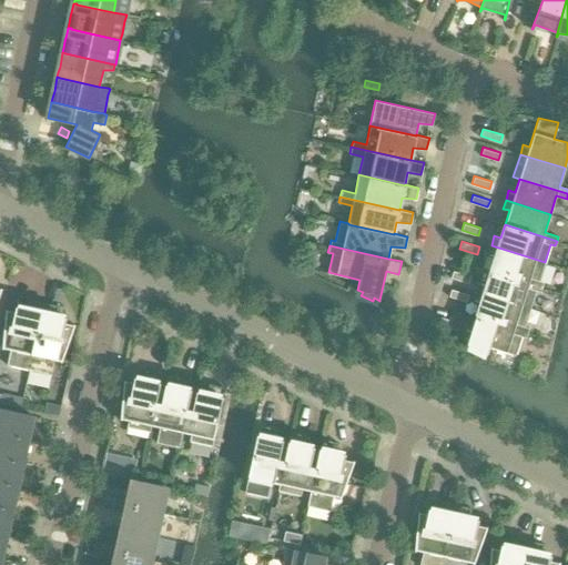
[(495,256),(490,270),(543,286),(544,282),(539,280),(545,262),(492,245),(488,254),(495,256)]
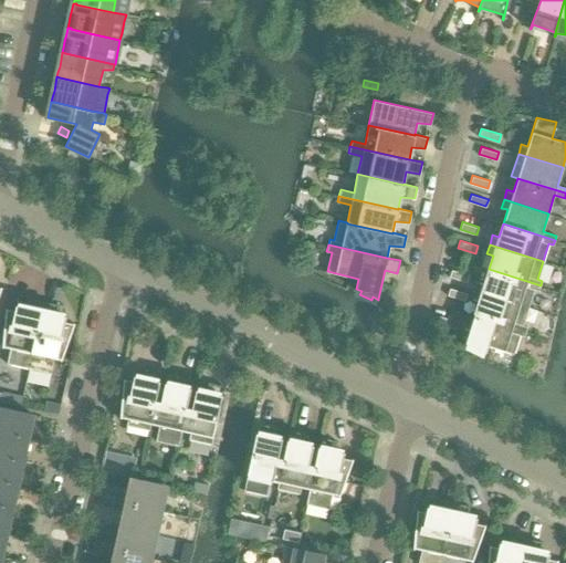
[(469,274),(451,269),(449,275),(467,281),(469,274)]
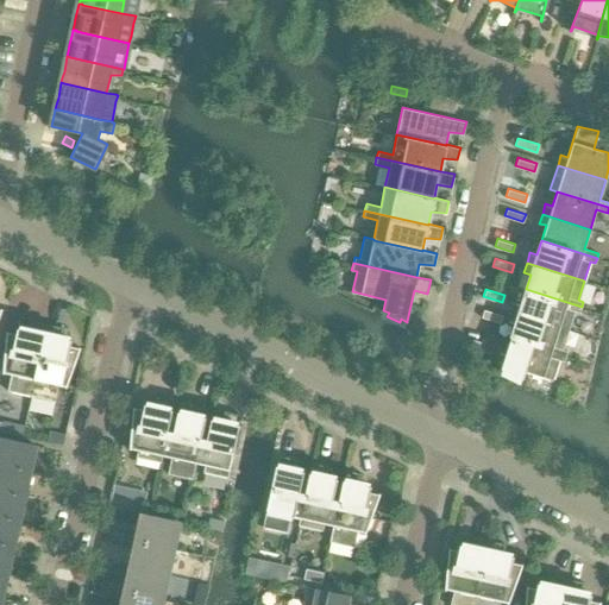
[(514,301),(512,312),(569,329),(575,310),(579,312),(582,307),(526,289),(521,303),(514,301)]
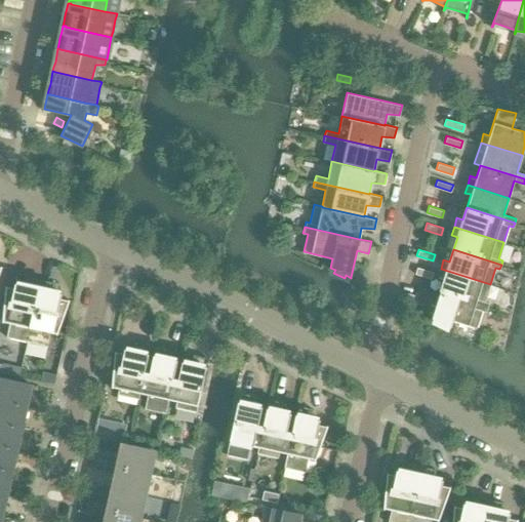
[(417,266),(415,273),(431,278),(433,271),(417,266)]
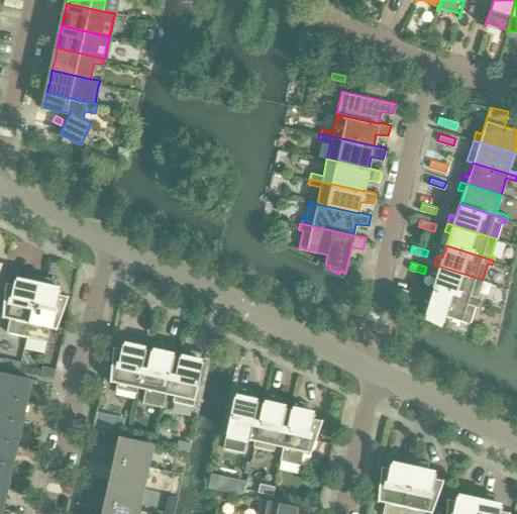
[(437,275),(433,288),(481,302),(482,298),(478,297),(483,280),(434,265),(431,273),(437,275)]
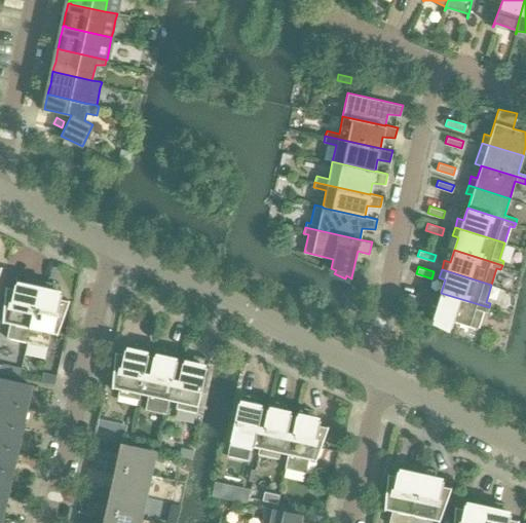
[(6,336),(27,341),(40,278),(26,275),(25,286),(15,283),(14,288),(6,287),(6,286),(5,286),(2,322),(3,322),(9,323),(6,336)]
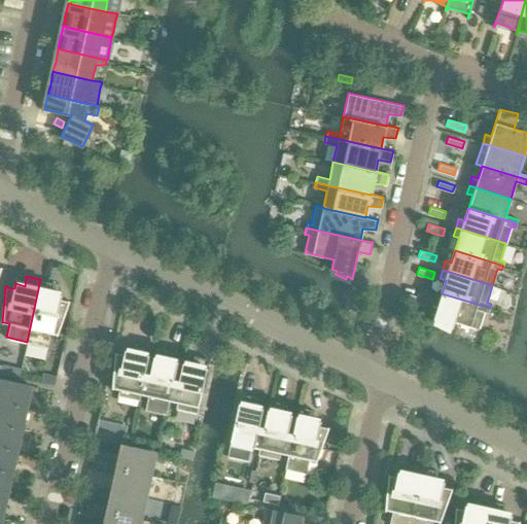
[(40,279),(27,342),(47,346),(50,333),(57,334),(56,335),(58,335),(70,300),(69,300),(68,301),(61,299),(62,293),(51,291),(55,283),(40,279)]
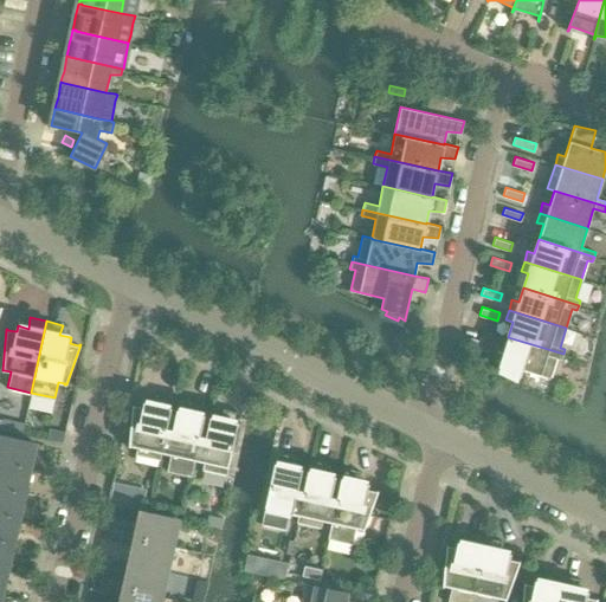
[(465,343),(488,350),(490,343),(468,336),(465,343)]
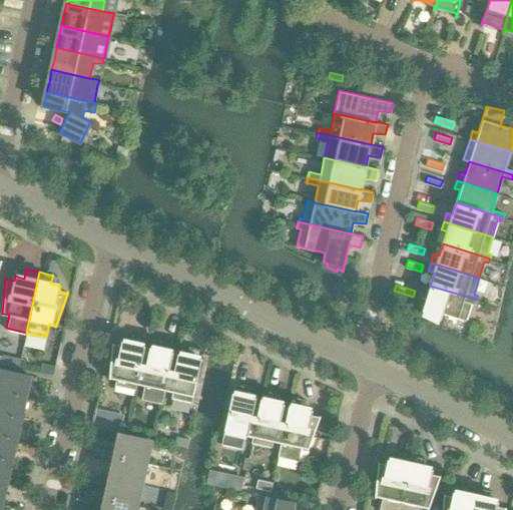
[(426,298),(420,296),(418,305),(423,306),(422,311),(426,312),(424,315),(435,320),(437,318),(440,319),(441,316),(443,312),(466,320),(471,303),(475,305),(477,300),(430,286),(426,298)]
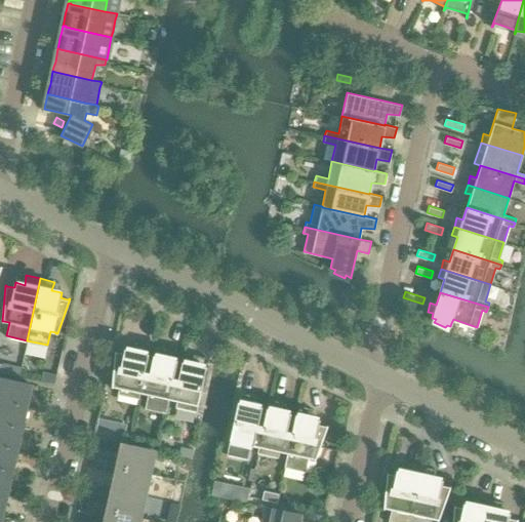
[(118,393),(137,398),(147,358),(148,358),(151,344),(135,340),(134,350),(124,348),(123,353),(116,351),(116,350),(115,350),(112,387),(113,387),(113,386),(119,388),(118,393)]
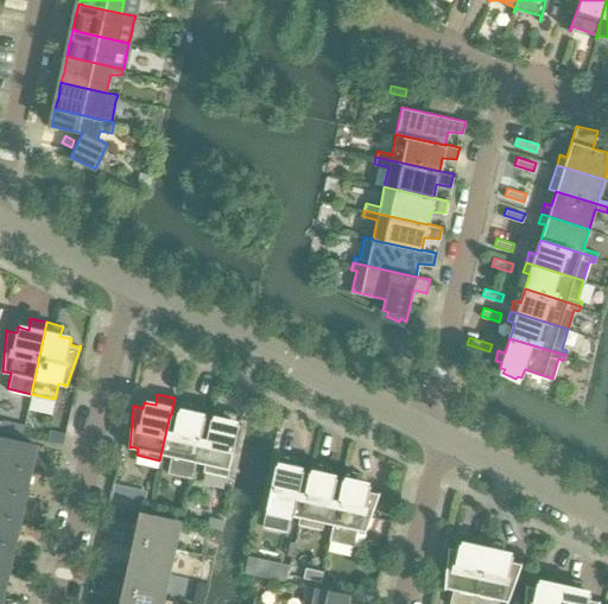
[(168,471),(191,477),(203,421),(204,421),(208,406),(190,401),(189,413),(177,409),(176,415),(171,414),(170,414),(159,461),(160,461),(162,453),(171,456),(168,471)]
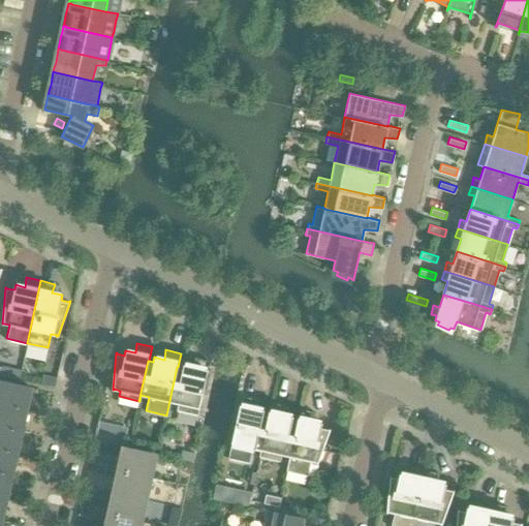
[(177,367),(166,415),(169,401),(178,403),(177,409),(197,413),(210,360),(194,357),(193,366),(184,364),(183,368),(178,367),(177,367)]
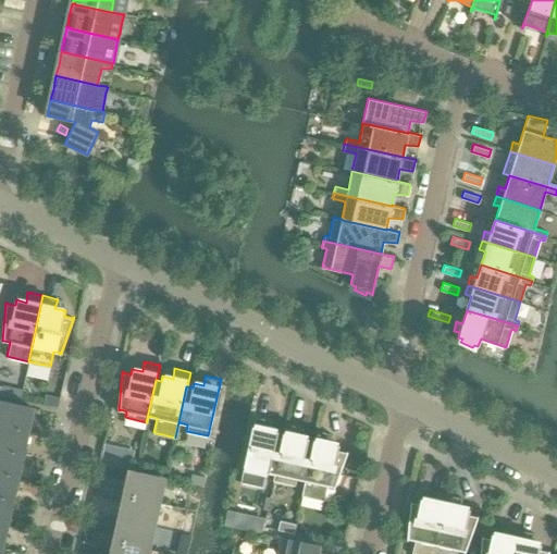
[(0,399),(0,425),(29,432),(31,426),(32,421),(35,408),(0,399)]
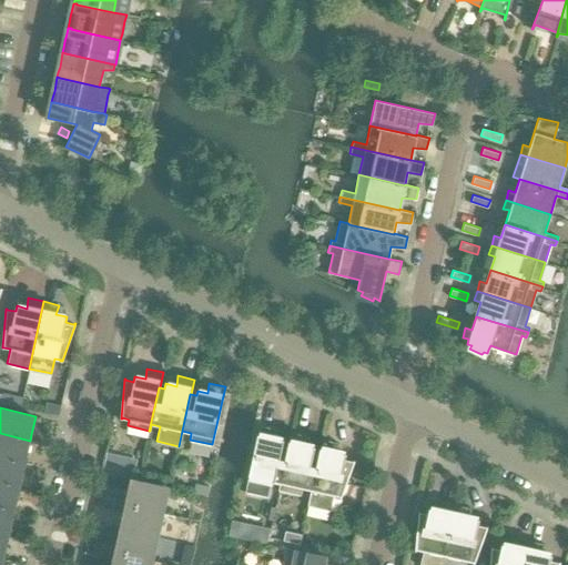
[(279,488),(279,490),(288,446),(287,446),(282,445),(283,440),(273,437),(276,427),(260,424),(245,491),(250,492),(267,496),(271,481),(280,483),(279,488)]
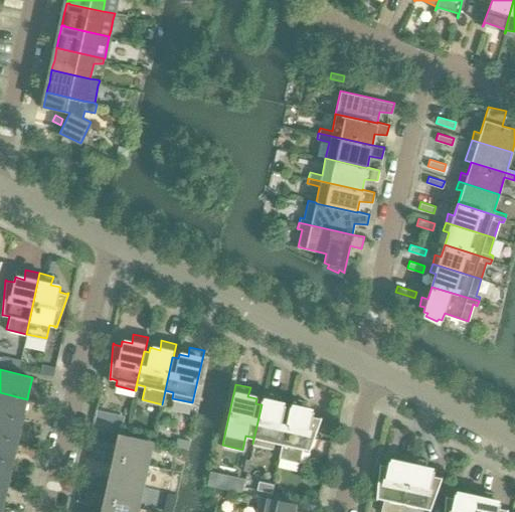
[(279,457),(280,458),(290,410),(289,410),(284,409),(286,404),(276,402),(279,393),(264,390),(261,404),(262,404),(252,444),(273,448),(274,442),(282,444),(279,457)]
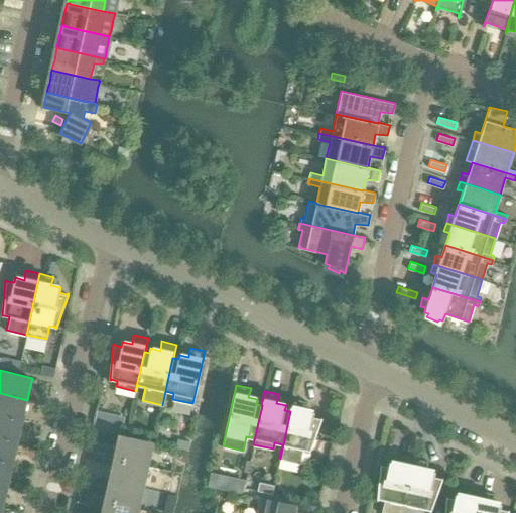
[(0,393),(0,416),(22,421),(24,415),(25,411),(27,400),(0,393)]
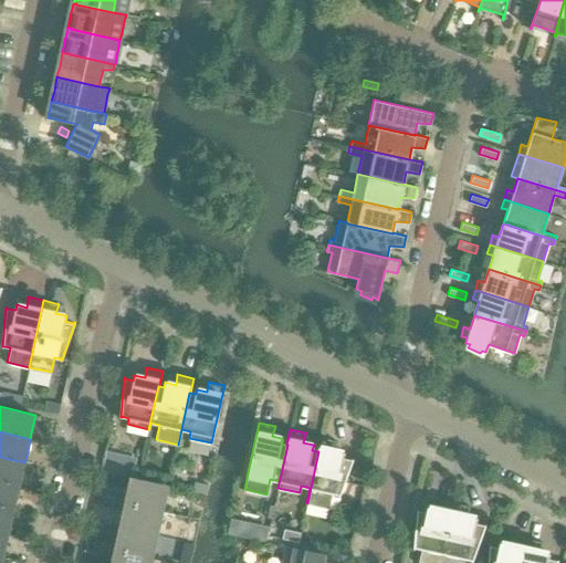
[(318,451),(307,503),(328,508),(332,493),(338,494),(338,496),(339,496),(353,458),(352,458),(352,459),(344,457),(345,451),(334,449),(337,439),(321,436),(317,451),(318,451)]
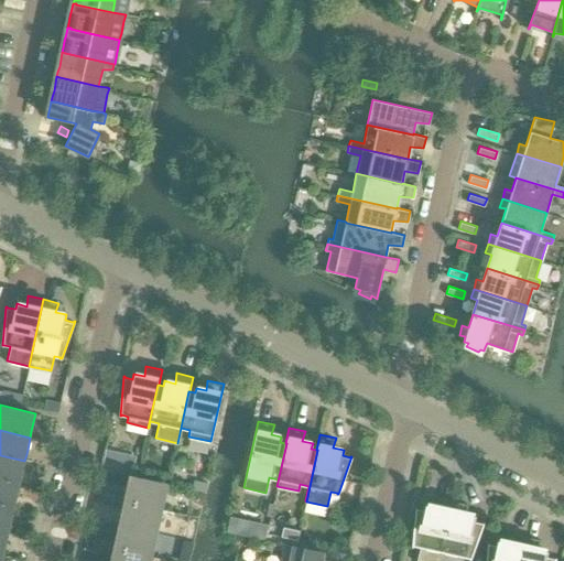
[(0,455),(0,479),(20,484),(21,477),(22,473),(24,461),(0,455)]
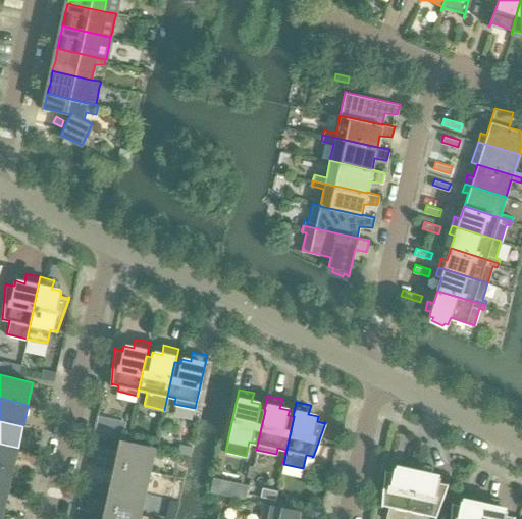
[(96,452),(95,458),(149,470),(154,448),(120,439),(116,457),(96,452)]
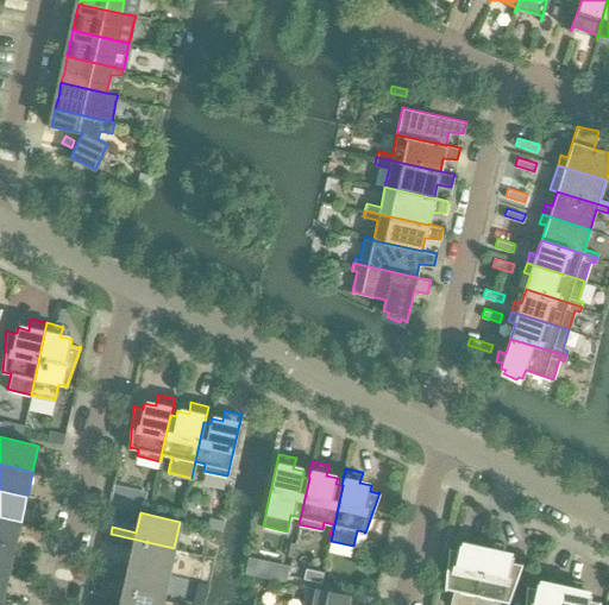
[(0,517),(0,543),(16,547),(17,540),(18,535),(22,522),(0,517)]
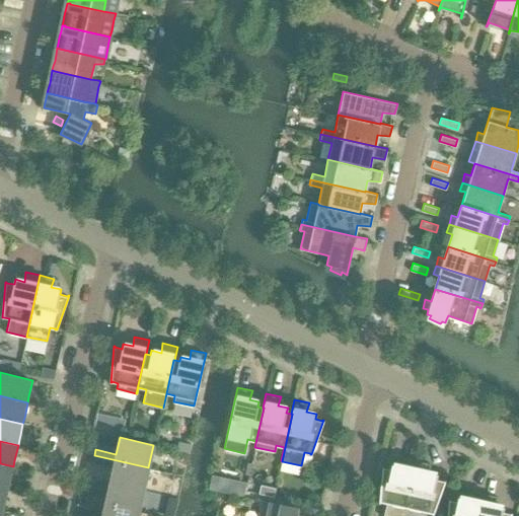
[(113,465),(109,482),(144,489),(148,467),(94,455),(92,461),(113,465)]
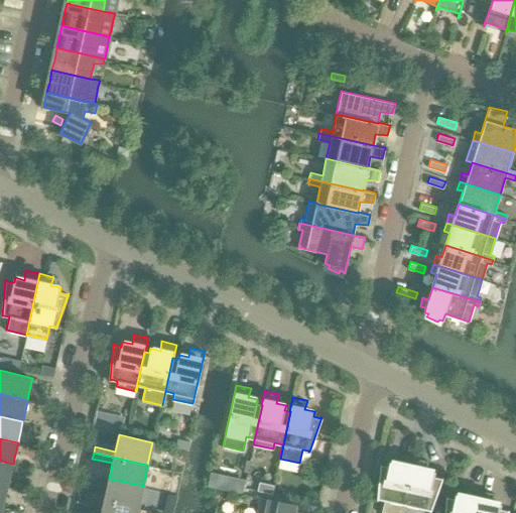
[(380,512),(401,512),(414,457),(400,454),(400,455),(399,463),(389,461),(388,466),(381,464),(381,463),(380,463),(377,499),(378,499),(384,500),(380,512)]
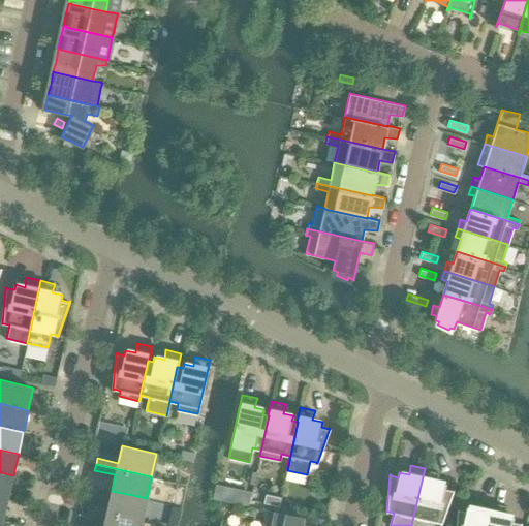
[(425,468),(411,525),(433,525),(434,522),(440,523),(440,524),(441,524),(454,489),(453,489),(453,490),(445,488),(446,483),(436,481),(439,471),(425,468)]
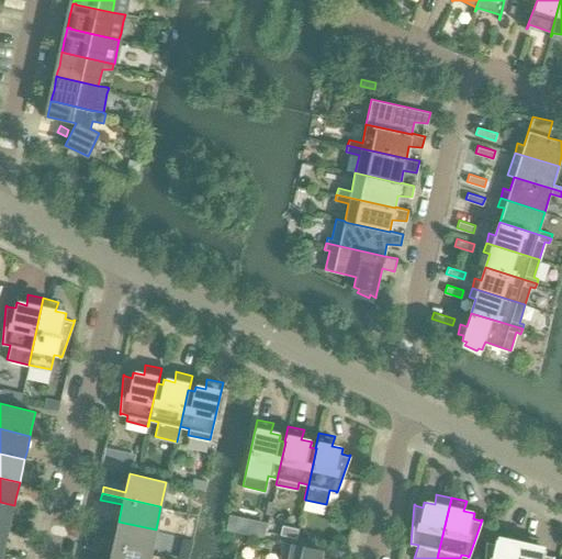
[(0,502),(0,526),(9,529),(11,522),(11,517),(14,505),(0,502)]
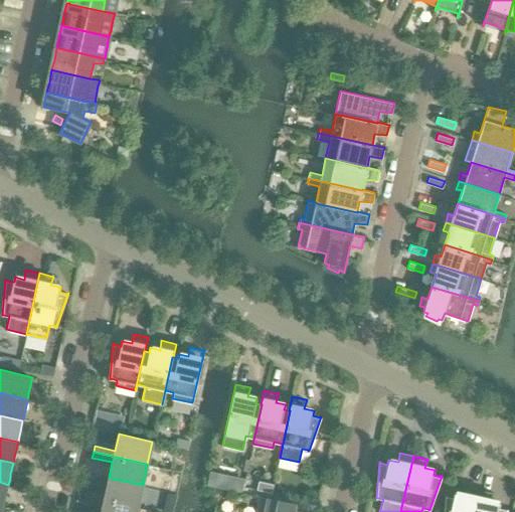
[(86,488),(83,494),(138,506),(143,485),(109,478),(106,493),(86,488)]
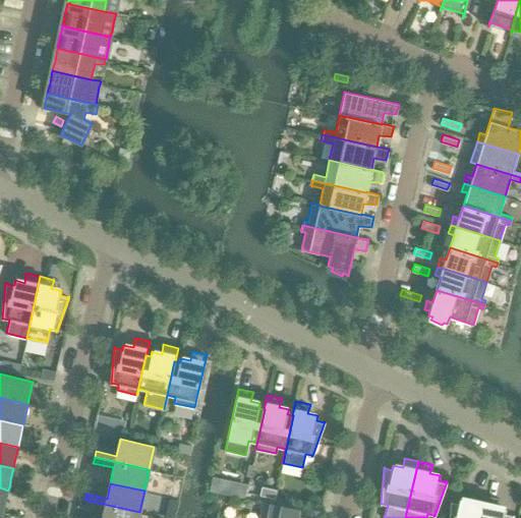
[(0,487),(0,510),(4,511),(5,505),(6,501),(8,491),(0,487)]
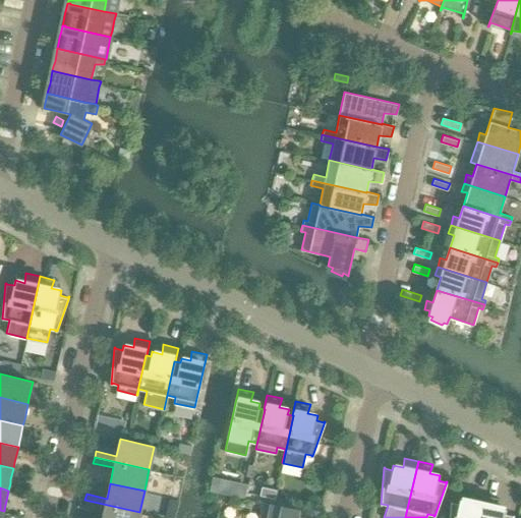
[(479,517),(484,494),(470,491),(469,501),(460,498),(459,503),(451,502),(452,501),(450,500),(448,517),(479,517)]
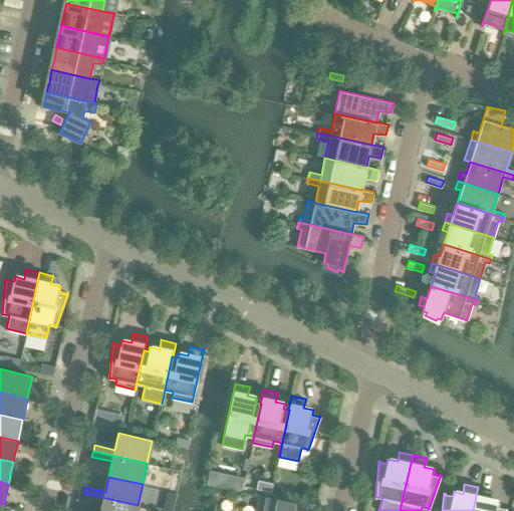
[(478,487),(473,510),(505,510),(507,507),(506,507),(505,508),(498,506),(499,501),(489,499),(492,491),(478,487)]
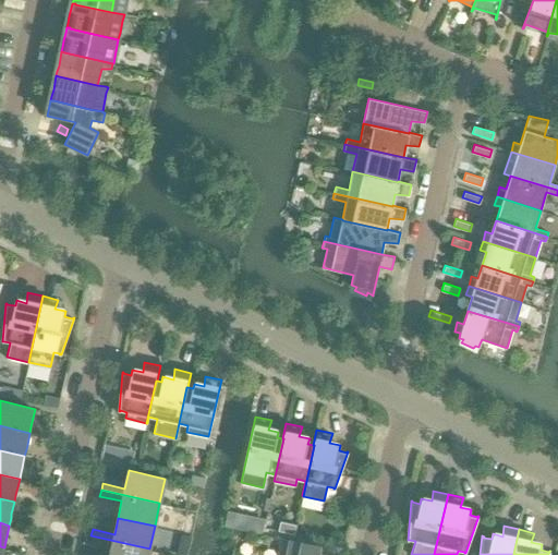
[(111,547),(109,554),(147,554),(149,549),(91,535),(89,542),(111,547)]
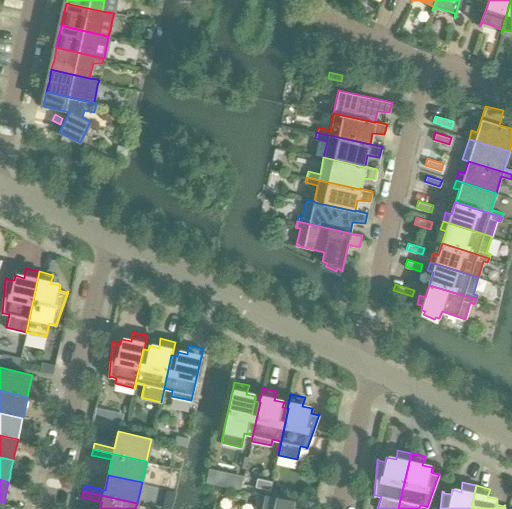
[(259,492),(255,508),(292,508),(295,500),(259,492)]
